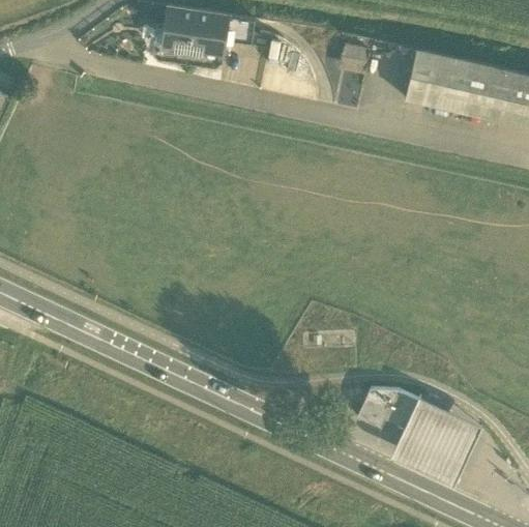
[(167,6),(165,22),(140,18),(136,41),(174,48),(173,54),(201,58),(202,51),(224,54),(229,16),(167,6)]
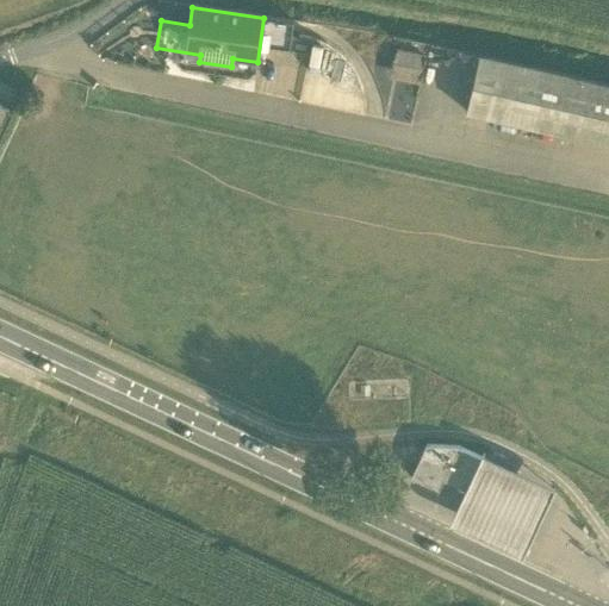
[(418,86),(424,57),(395,51),(389,80),(418,86)]
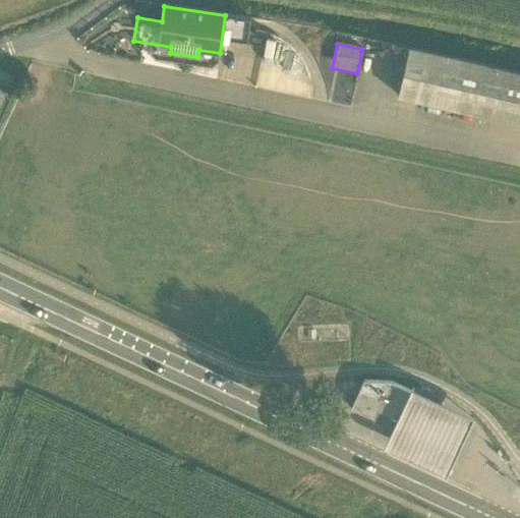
[(519,74),(507,71),(410,50),(399,98),(519,124),(519,74)]
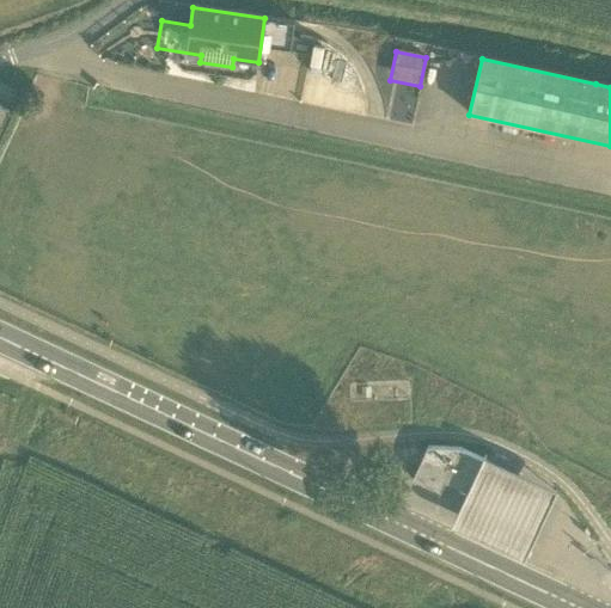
[(470,496),(487,464),(478,459),(459,450),(427,448),(411,481),(440,495),(445,484),(462,492),(470,496)]
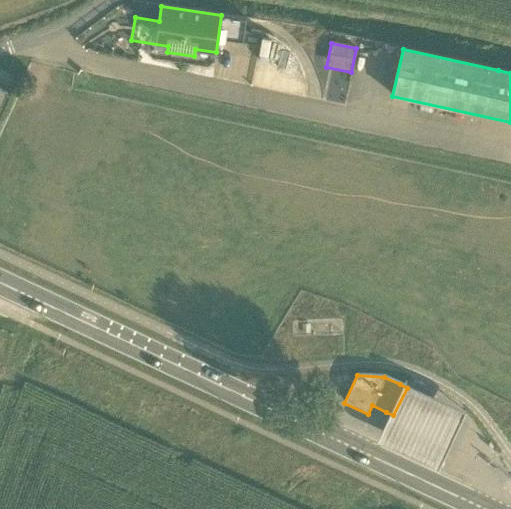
[(393,415),(386,412),(374,440),(438,470),(463,411),(402,382),(400,384),(407,388),(393,415)]
